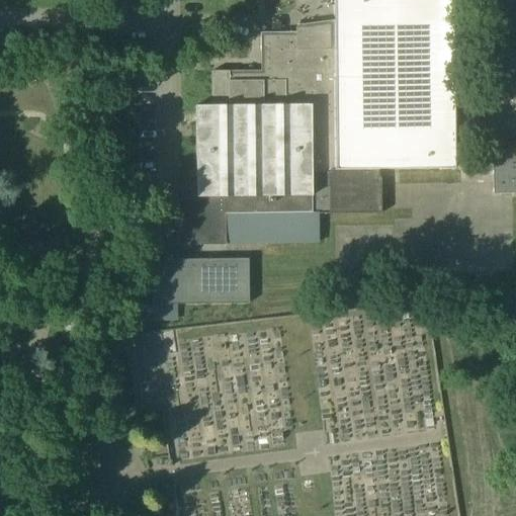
[(382,176),(380,176),(380,167),(455,167),(453,0),(335,0),(335,18),(305,22),(301,22),(297,26),(297,30),(262,30),(262,50),(266,49),(266,69),(231,70),(231,69),(213,69),(213,103),(197,104),(197,188),(178,188),(178,244),(228,243),(228,241),(320,240),(320,212),(382,211),(382,176)]
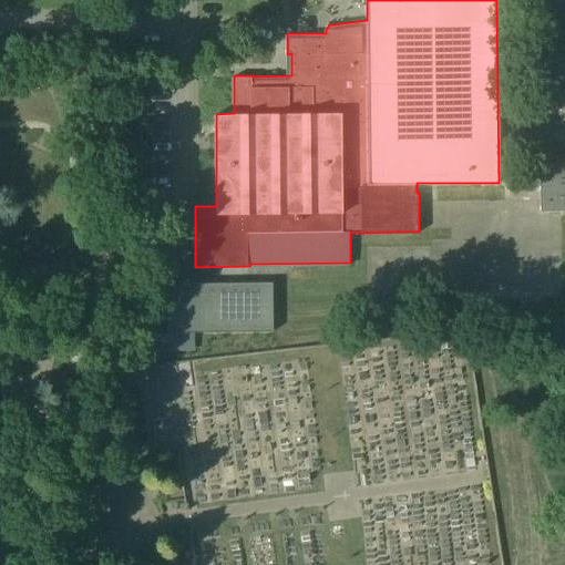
[(543,0),(544,16),(535,16),(536,49),(542,49),(542,74),(536,74),(536,103),(542,103),(543,127),(537,127),(537,143),(540,143),(541,173),(555,173),(555,167),(564,166),(564,0),(543,0)]
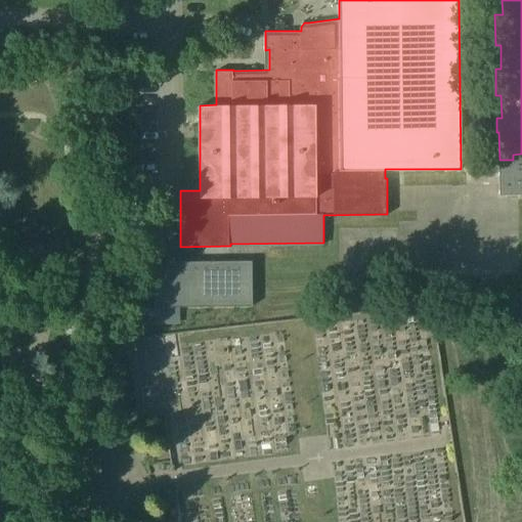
[(512,170),(499,170),(499,194),(521,193),(521,171),(516,172),(512,170)]
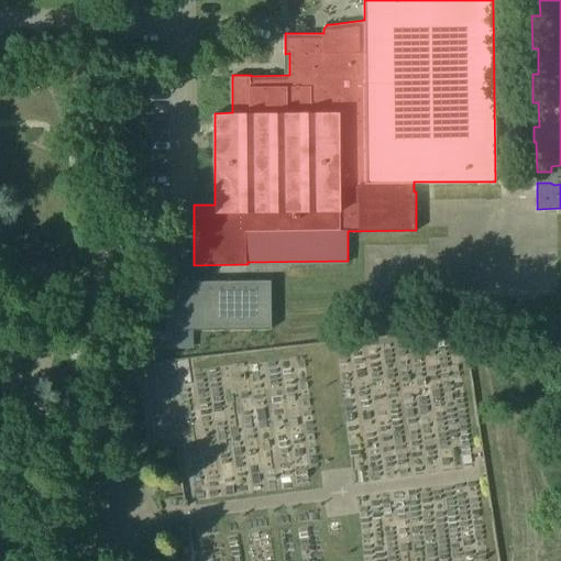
[(166,281),(166,329),(272,328),(272,279),(166,281)]
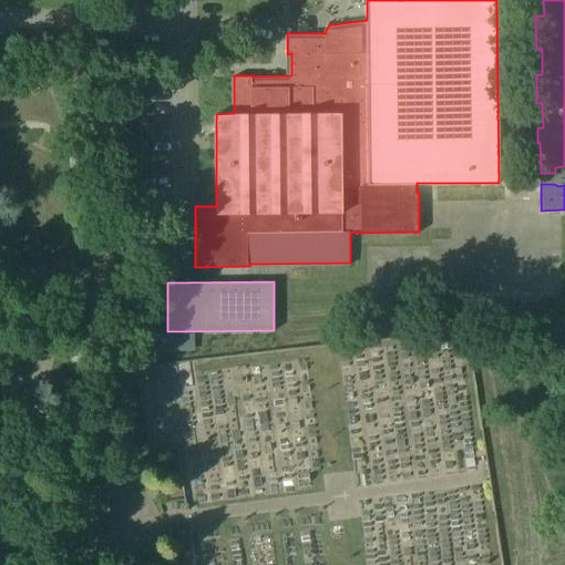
[(33,420),(12,415),(11,428),(31,432),(33,420)]
